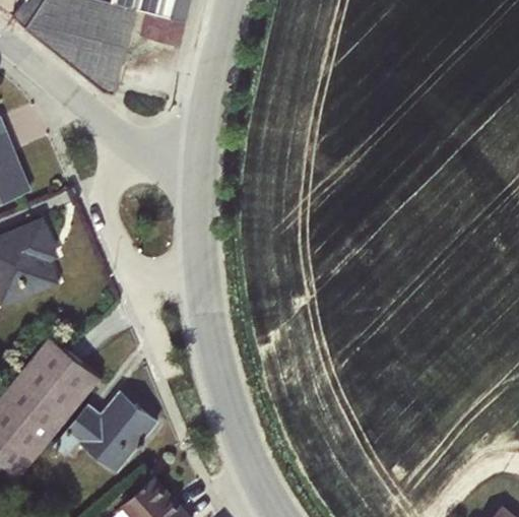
[(25,0),(11,17),(25,29),(44,0),(25,0)]
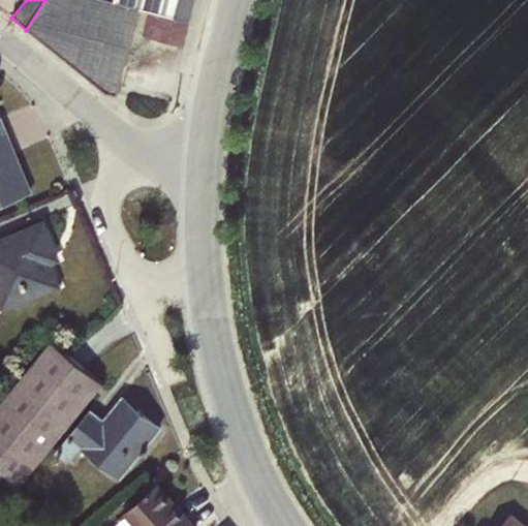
[(103,0),(44,0),(26,30),(105,93),(117,96),(138,9),(114,2),(103,0)]
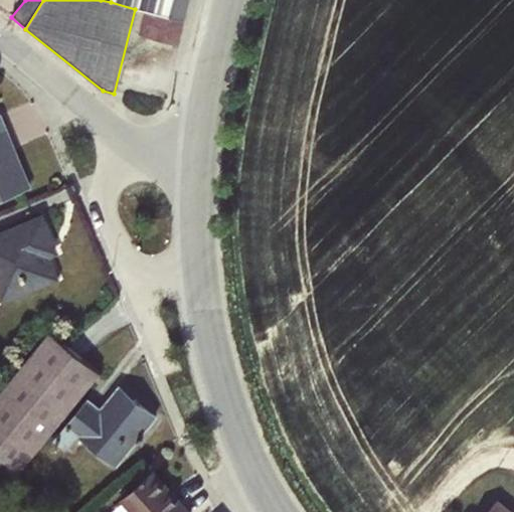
[(145,11),(184,21),(189,0),(111,0),(111,2),(135,9),(145,11)]
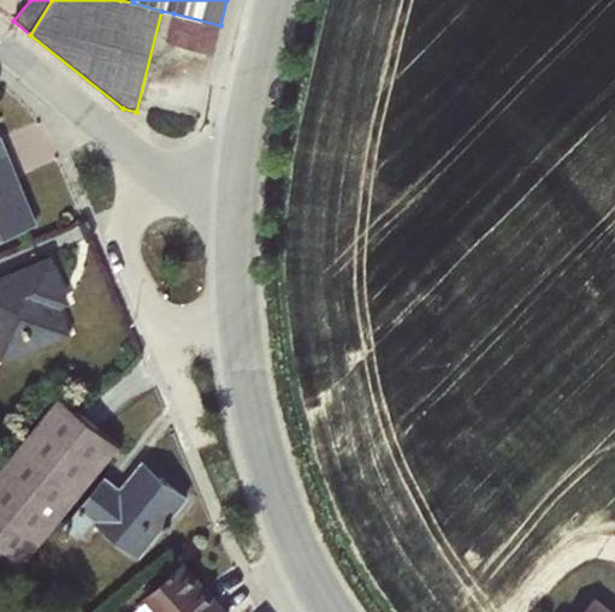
[(220,25),(173,13),(165,43),(212,55),(220,25)]
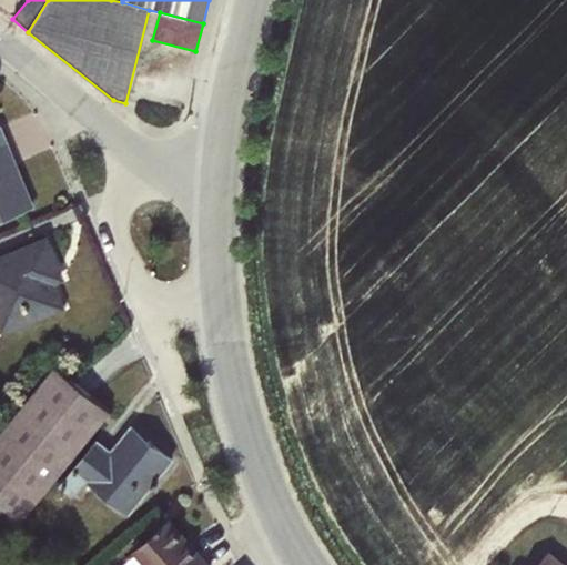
[(20,211),(0,219),(0,222),(33,209),(0,127),(0,134),(12,165),(4,170),(20,211)]
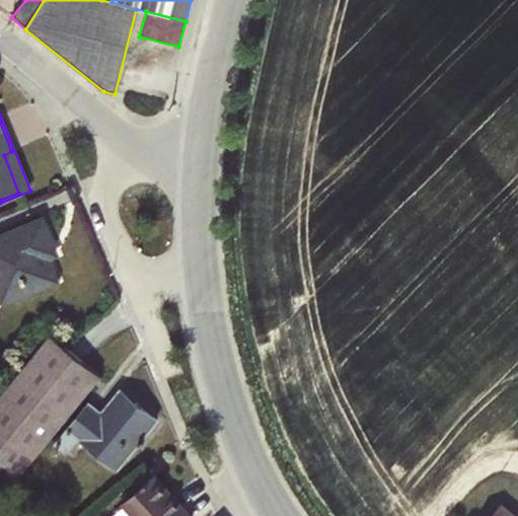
[(0,200),(18,193),(4,155),(11,151),(0,123),(0,200)]
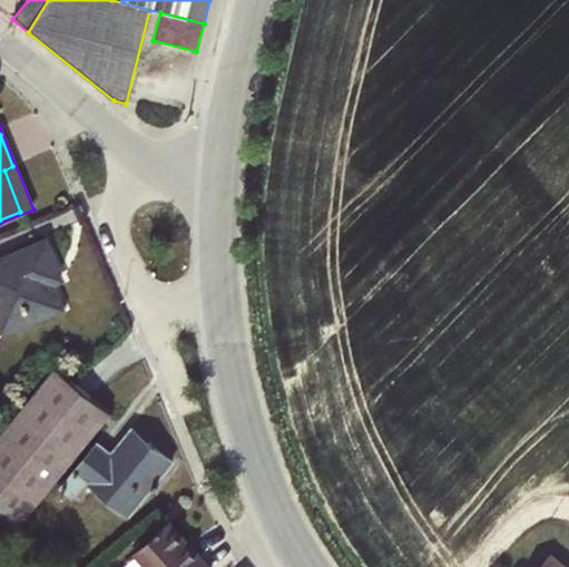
[(47,238),(0,257),(0,334),(1,338),(65,312),(57,286),(66,283),(47,238)]
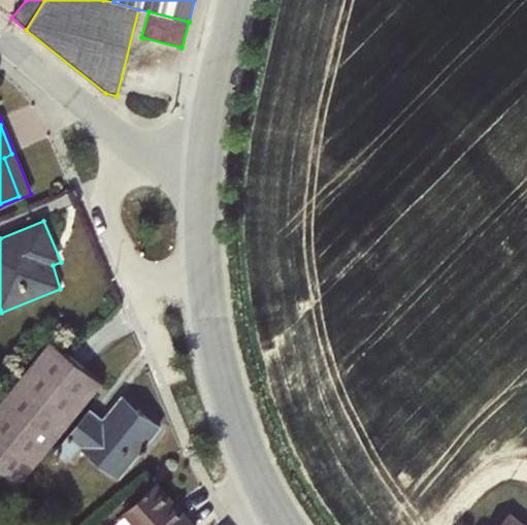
[(0,468),(9,476),(3,483),(14,491),(102,385),(51,340),(0,401),(0,468)]
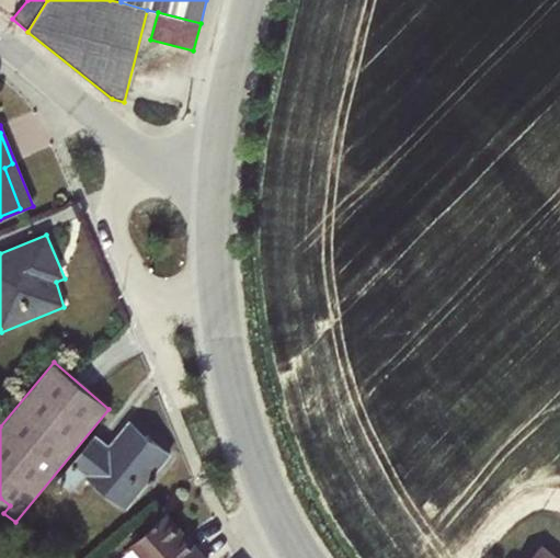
[(0,408),(10,411),(12,396),(0,393),(0,408)]
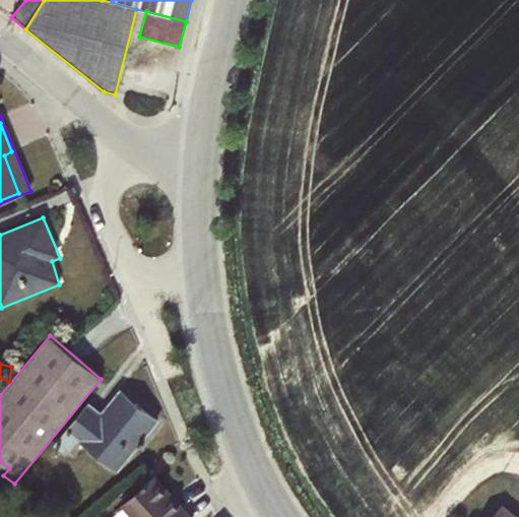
[(88,403),(53,447),(65,457),(78,442),(118,473),(159,422),(119,389),(101,413),(88,403)]
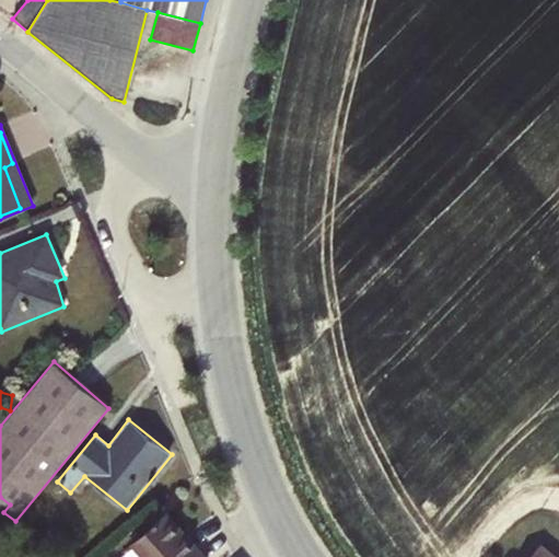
[(132,549),(125,556),(204,556),(167,513),(129,545),(132,549)]
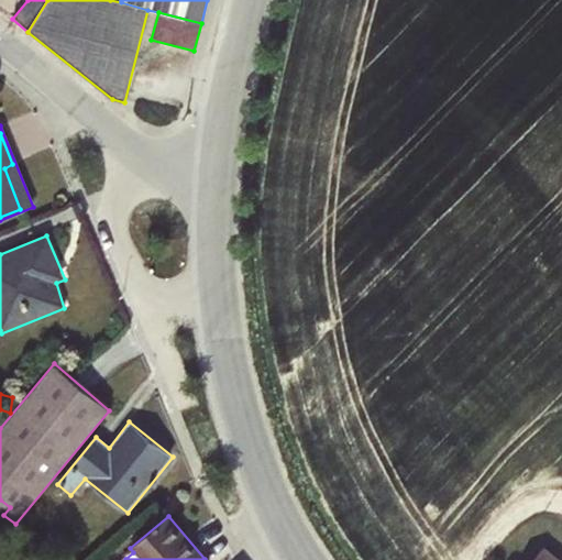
[(555,559),(541,549),(532,559),(555,559)]
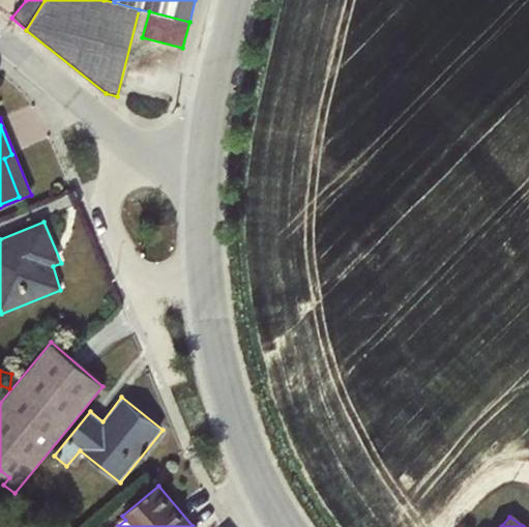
All buildings are outlined.
